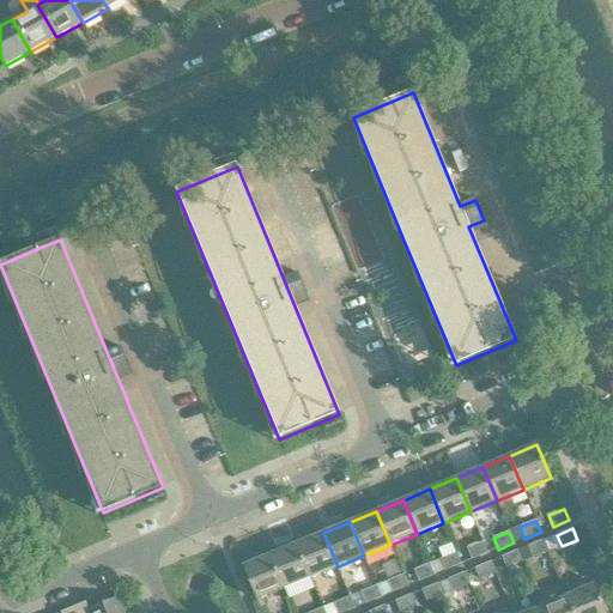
[(338,566),(323,533),(297,544),(310,578),(338,566)]
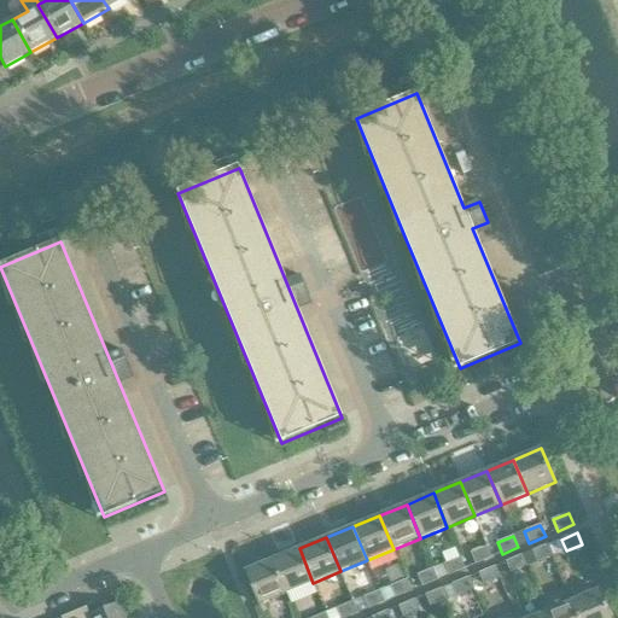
[(532,552),(537,563),(553,555),(548,544),(532,552)]
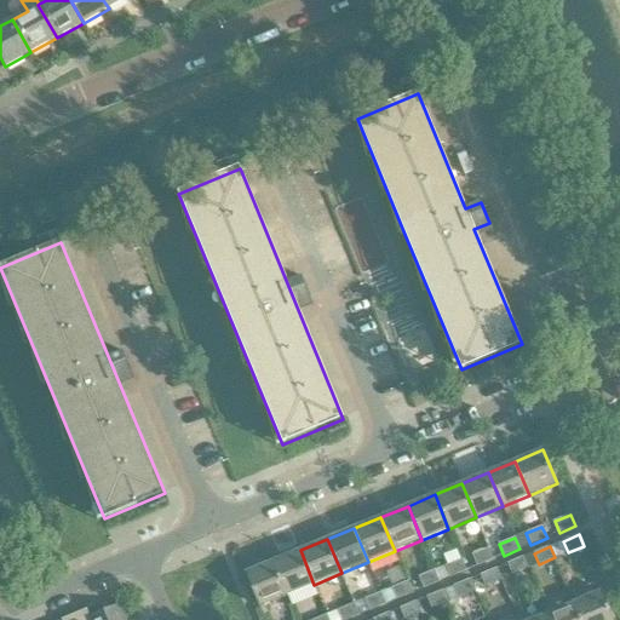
[(477,567),(493,560),(488,549),(472,555),(477,567)]
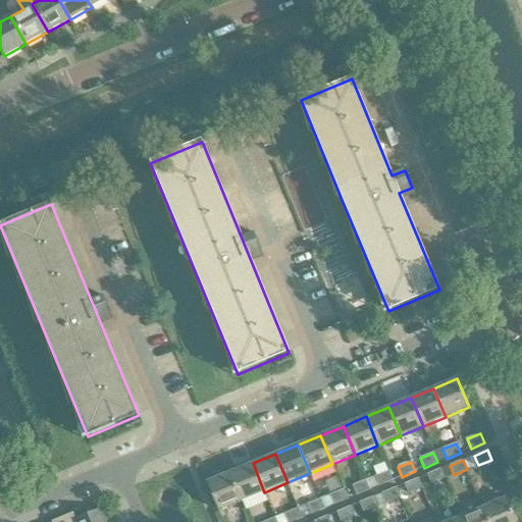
[(264,492),(253,463),(229,473),(242,502),(264,492)]
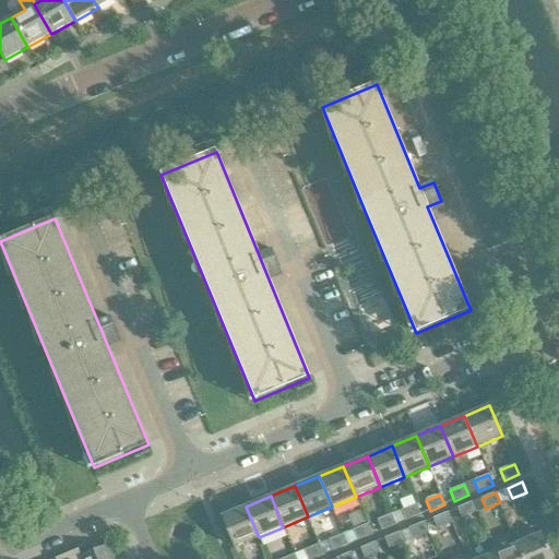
[(462,519),(476,513),(472,502),(458,509),(462,519)]
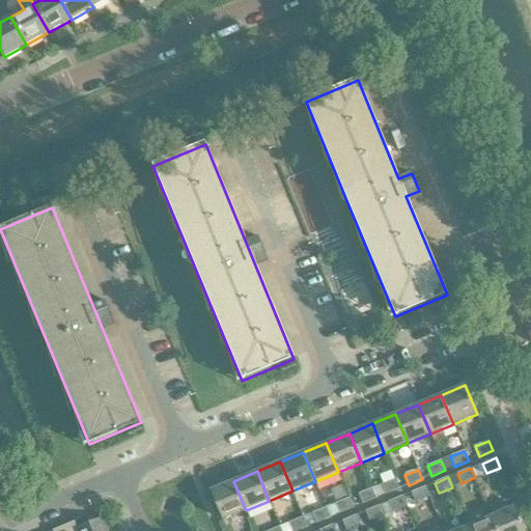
[(399,488),(395,479),(372,488),(376,498),(399,488)]
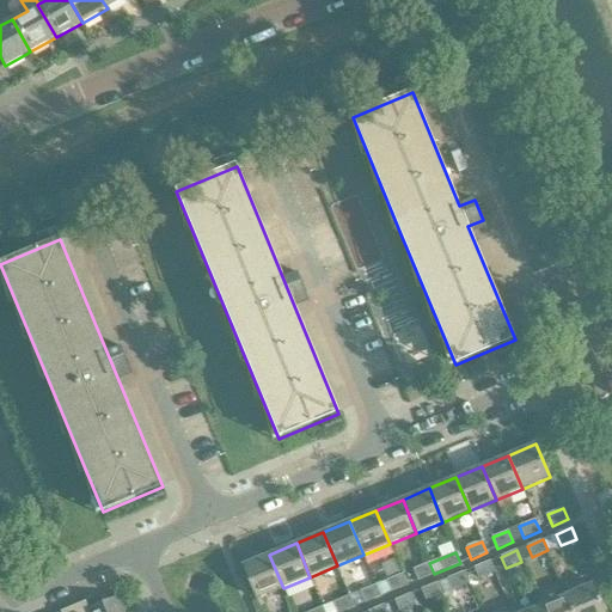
[(243,565),(256,599),(283,588),(269,555),(243,565)]
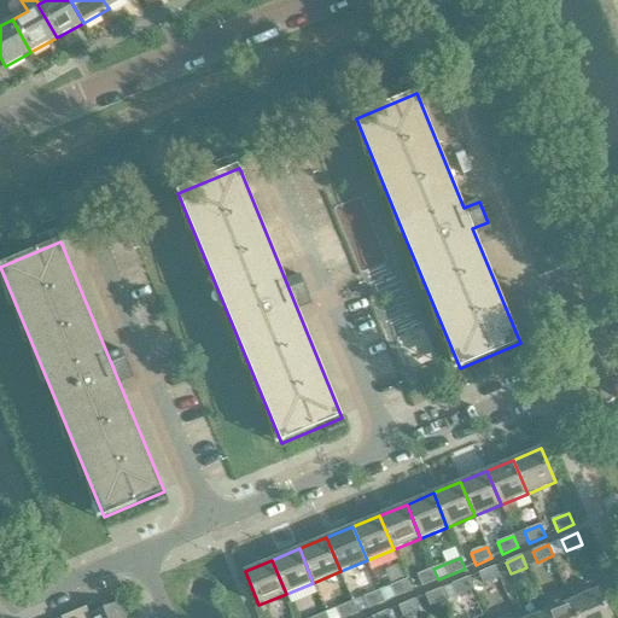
[(484,584),(500,578),(495,567),(479,573),(484,584)]
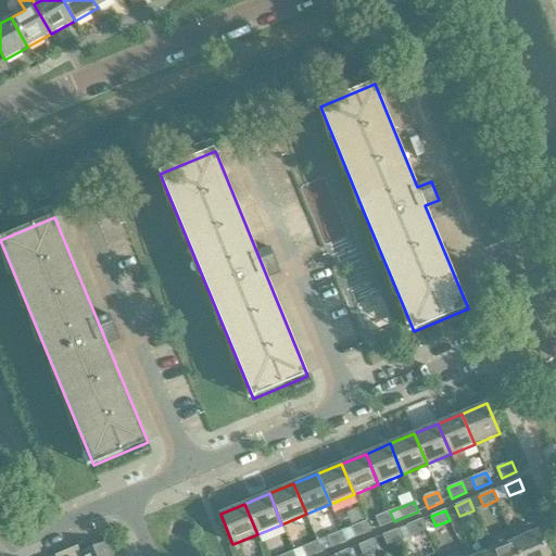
[(376,518),(379,528),(394,521),(390,512),(376,518)]
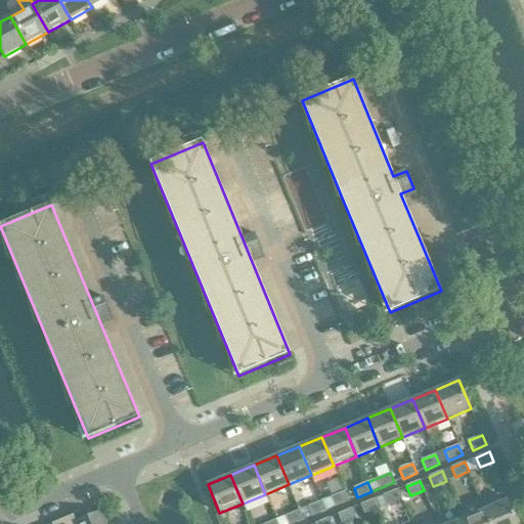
[(401,499),(397,490),(375,499),(379,509),(401,499)]
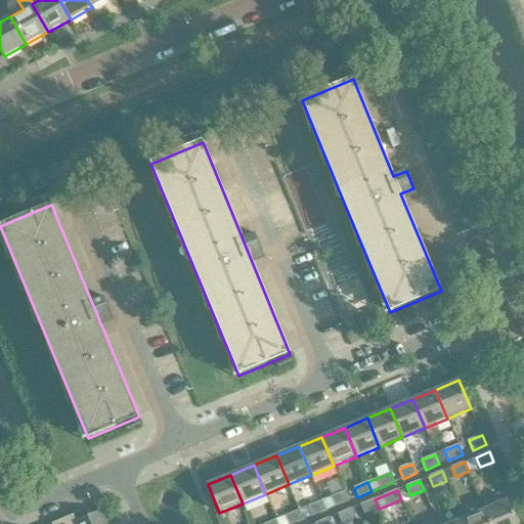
[(336,507),(349,501),(344,491),(332,497),(336,507)]
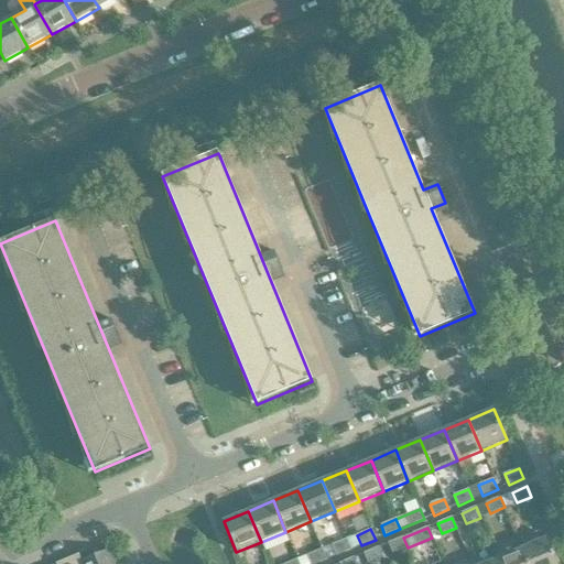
[(388,543),(392,554),(408,548),(403,538),(388,543)]
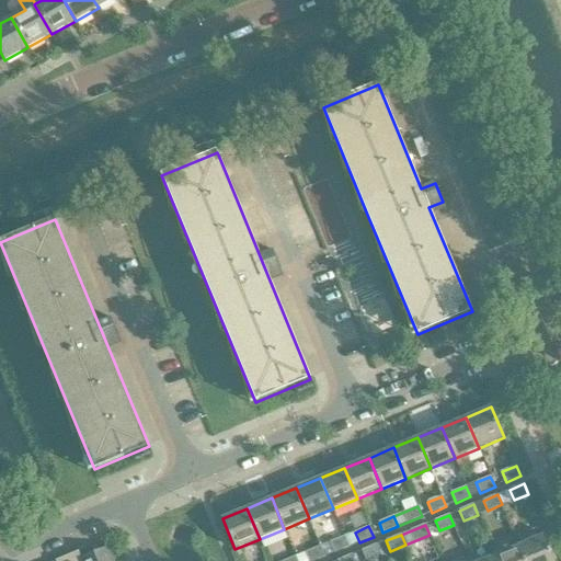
[(554,560),(545,535),(519,545),(525,560),(554,560)]
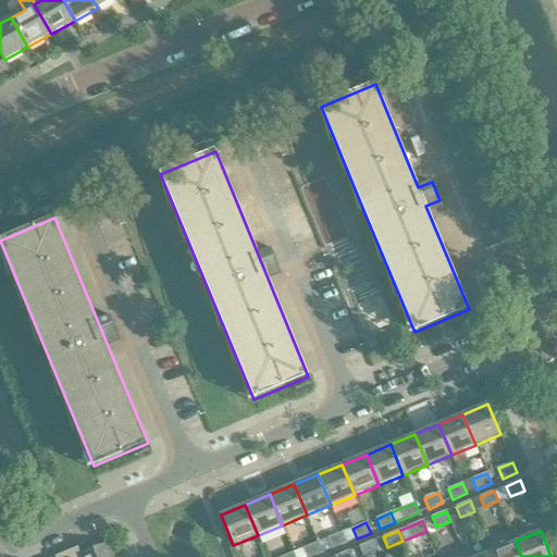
[(332,548),(346,543),(342,533),(327,539),(332,548)]
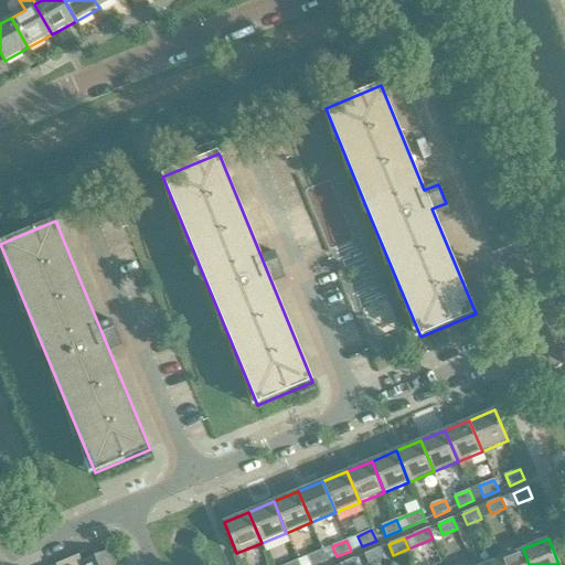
[(380,548),(364,555),(369,564),(383,558),(380,548)]
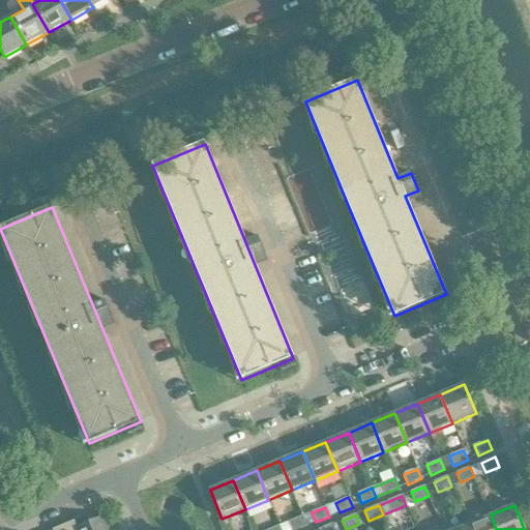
[(468,524),(469,529),(496,529),(491,514),(468,524)]
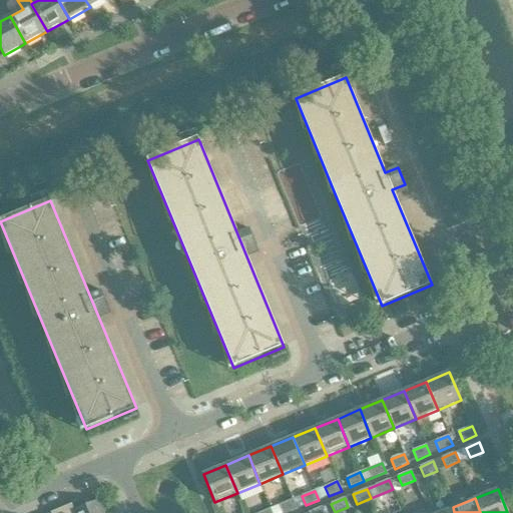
[(72,504),(52,512),(104,512),(98,500),(74,510),(72,504)]
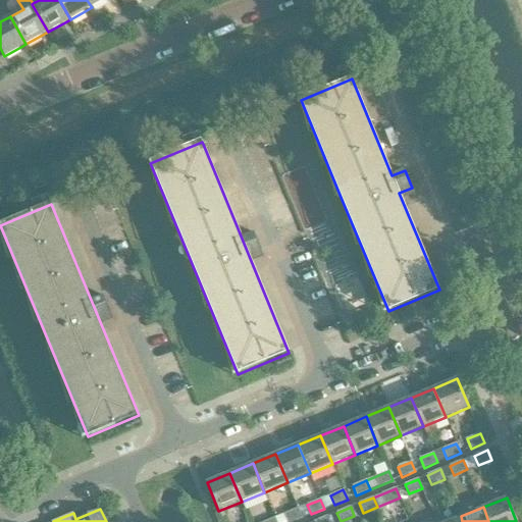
[(288,521),(292,521),(302,518),(298,509),(284,514),(288,521)]
